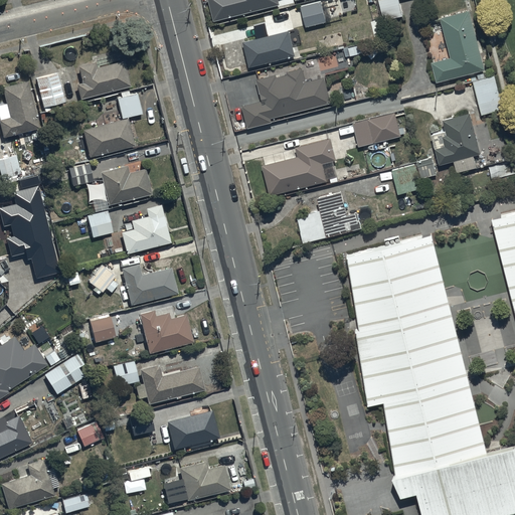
[(207,0),(212,21),(279,5),(277,0),(207,0)]
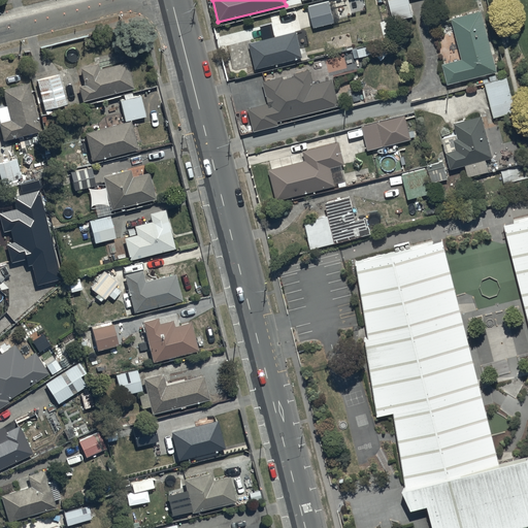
[(386,0),(391,20),(411,15),(407,0),(386,0)]
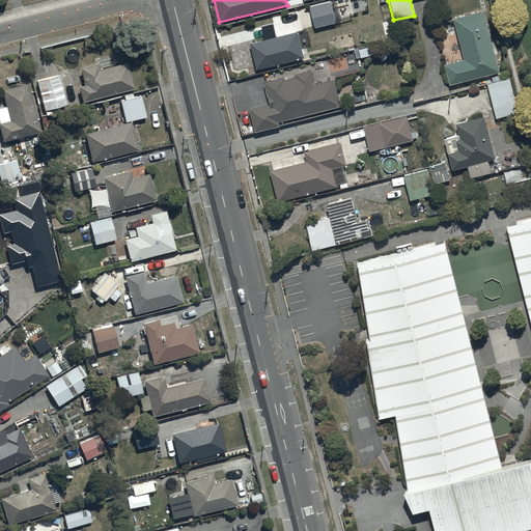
[(330,2),(309,7),(314,28),(335,23),(330,2)]
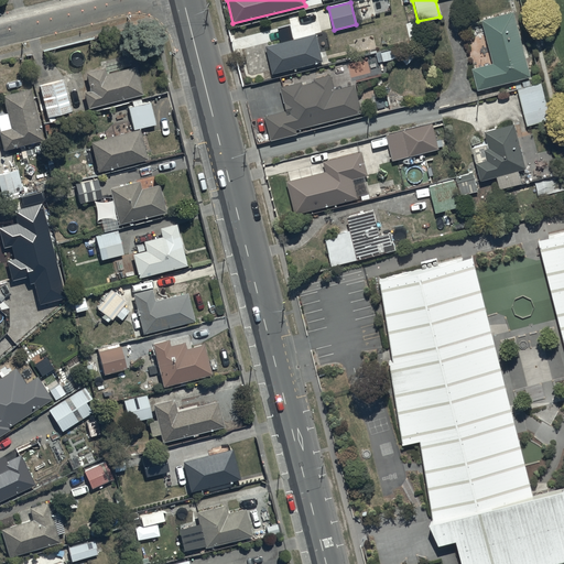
[(481,20),(492,64),(472,69),(477,91),(530,77),(513,12),(481,20)]
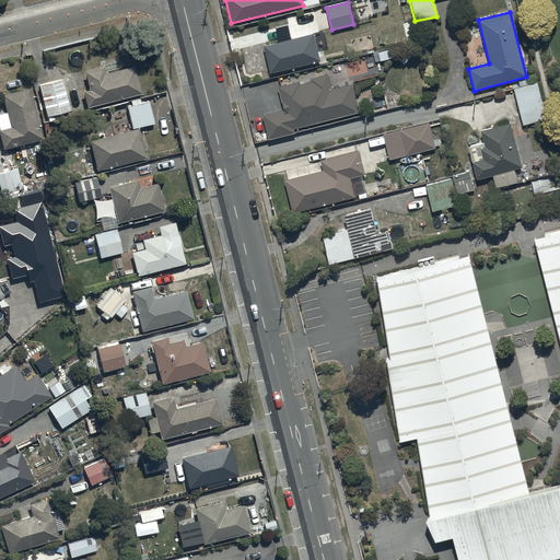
[(279,39),(266,43),(267,46),(264,47),(270,73),(321,61),(314,33),(291,38),(288,24),(276,27),(279,39)]
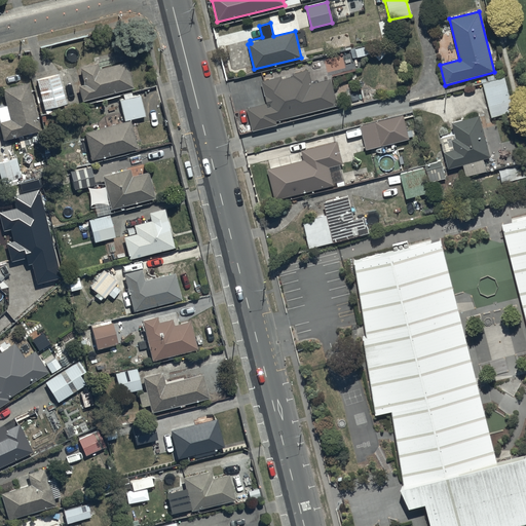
[(383,45),(373,55),(378,61),(384,55),(386,58),(388,54),(386,52),(388,51),(383,45)]
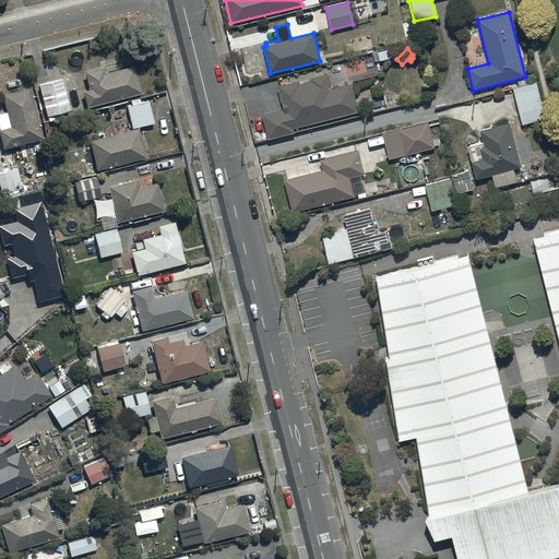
[(377,52),(378,61),(393,59),(391,49),(377,52)]
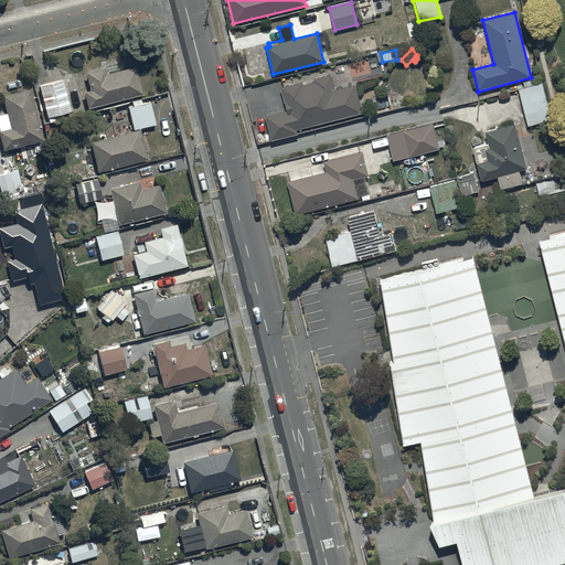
[(83,94),(87,110),(142,96),(135,67),(105,75),(104,70),(85,75),(91,93),(83,94)]
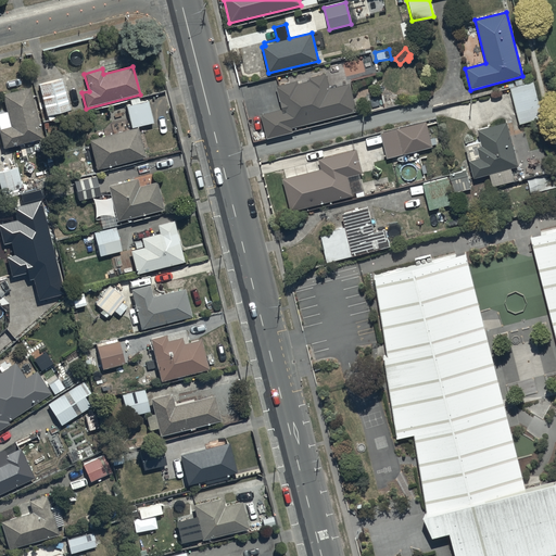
[(292,133),(291,127),(356,112),(349,84),(329,88),(326,74),(308,78),(308,80),(297,84),(297,81),(276,87),(281,110),(260,114),(266,139),(292,133)]
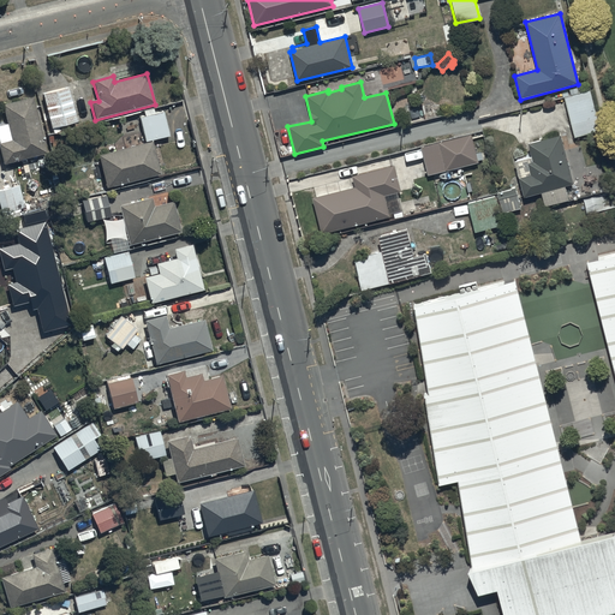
[(67,88),(42,95),(52,130),(77,124),(67,88)]
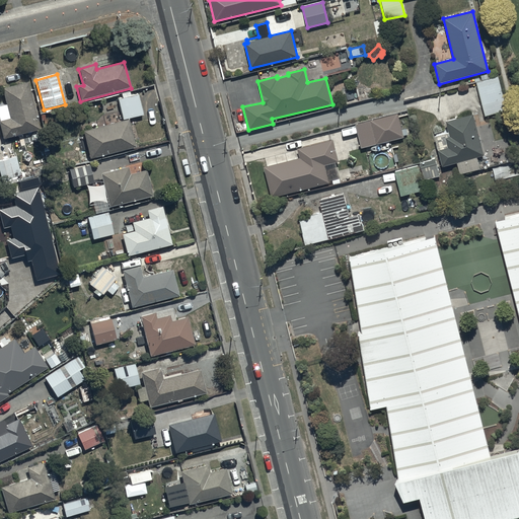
[(0,122),(0,128),(3,140),(40,130),(26,83),(1,89),(9,120),(0,122)]
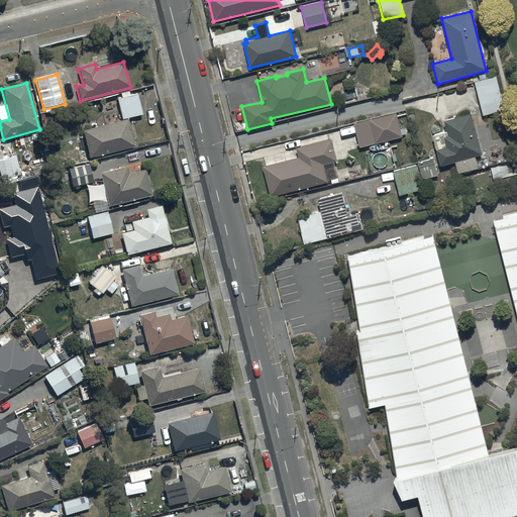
[(122,99),(117,100),(121,119),(141,115),(137,95),(130,96),(129,93),(121,94),(122,99)]
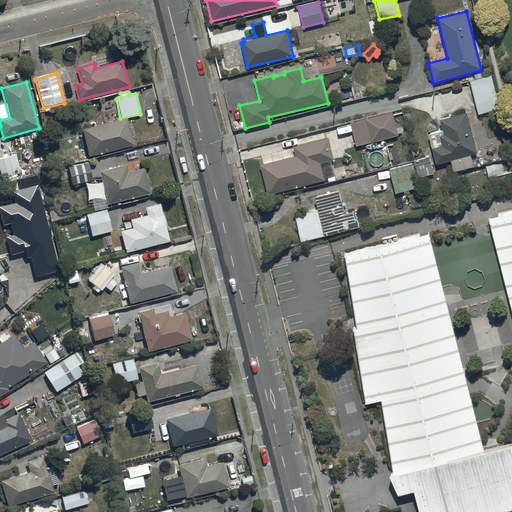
[(393,112),(349,122),(355,146),(398,136),(393,112)]
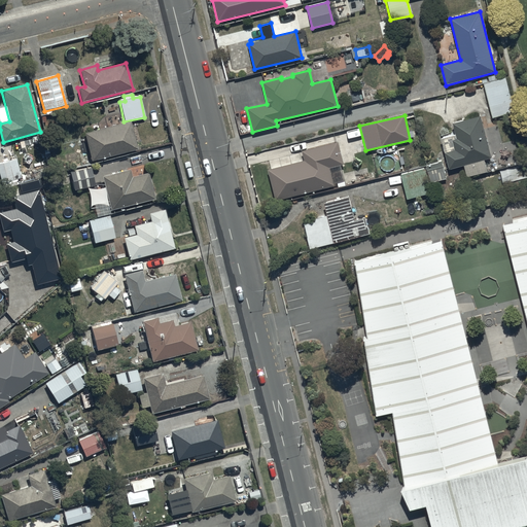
[(491,157),(480,116),(452,124),(455,135),(442,138),(446,151),(444,152),(449,170),(463,166),(466,177),(487,171),(484,160),(491,157)]
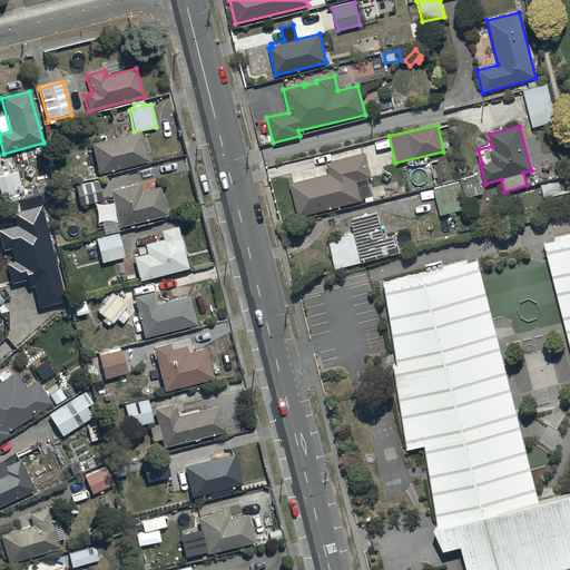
[(90,145),(98,175),(148,163),(140,133),(90,145)]
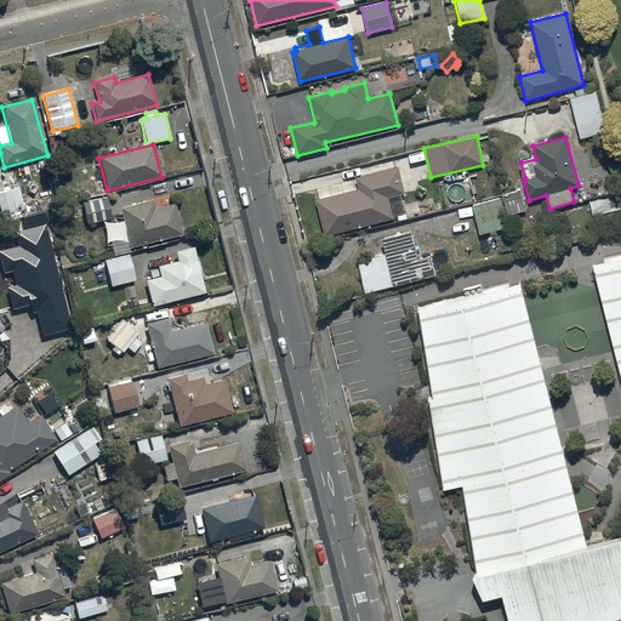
[(359,191),(314,200),(324,237),(394,220),(389,198),(404,194),(397,167),(355,178),(359,191)]
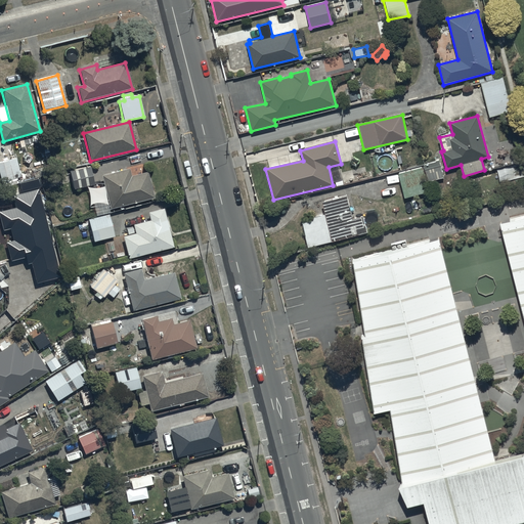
[(16,159),(0,162),(0,180),(0,183),(22,178),(16,159)]
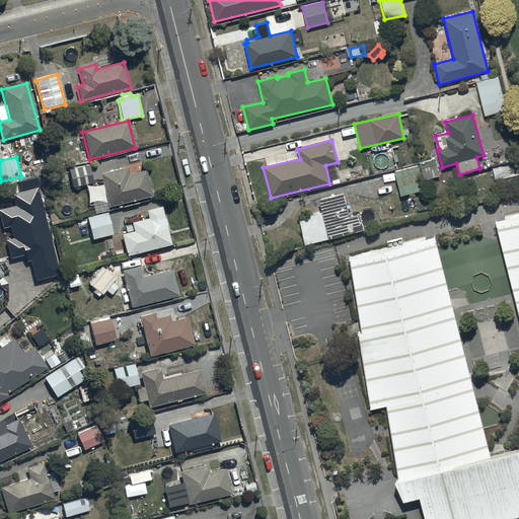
[(495,181),(518,174),(518,162),(518,161),(492,168),(495,181)]
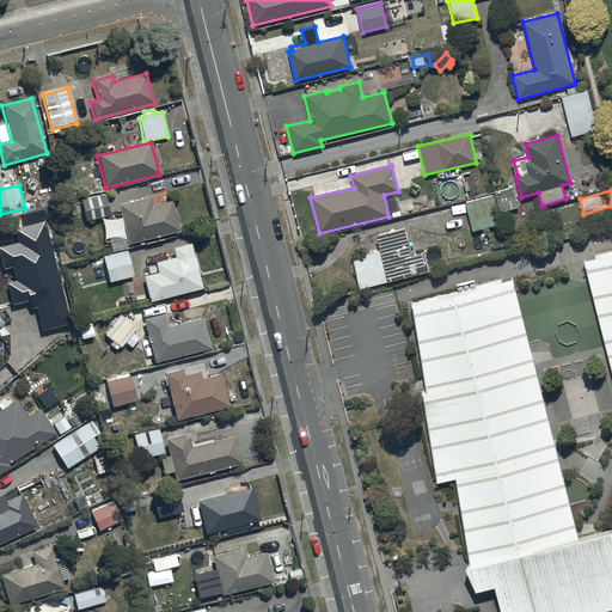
[(105,195),(80,200),(85,222),(110,216),(105,195)]
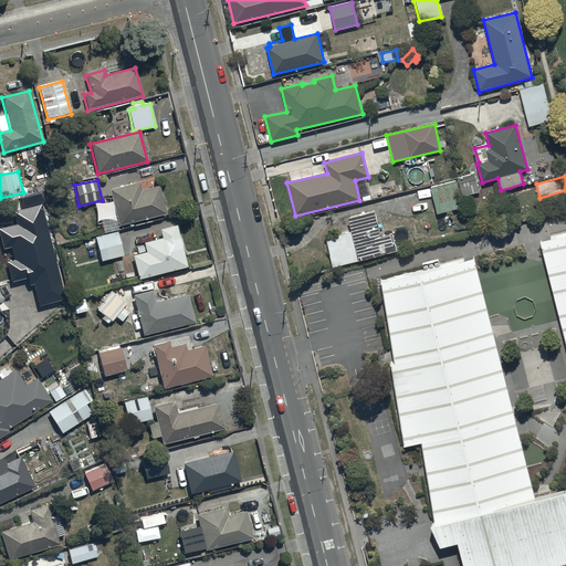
[(457,180),(428,188),(433,215),(462,208),(457,180)]
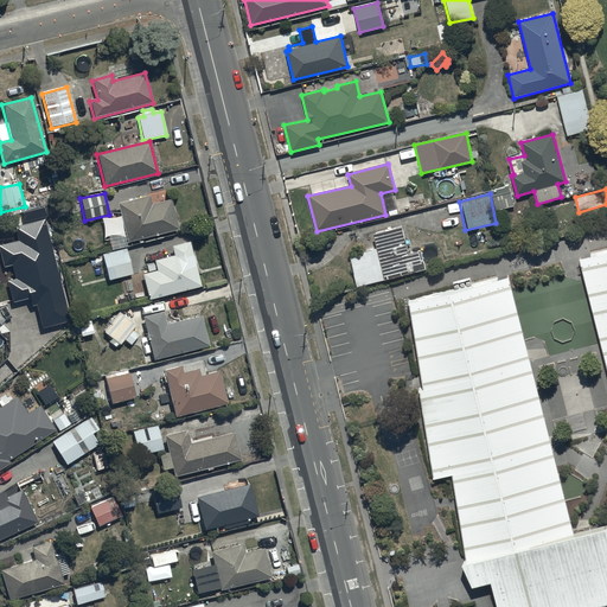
[(149,197),(117,204),(127,242),(178,230),(171,200),(152,205),(149,197)]
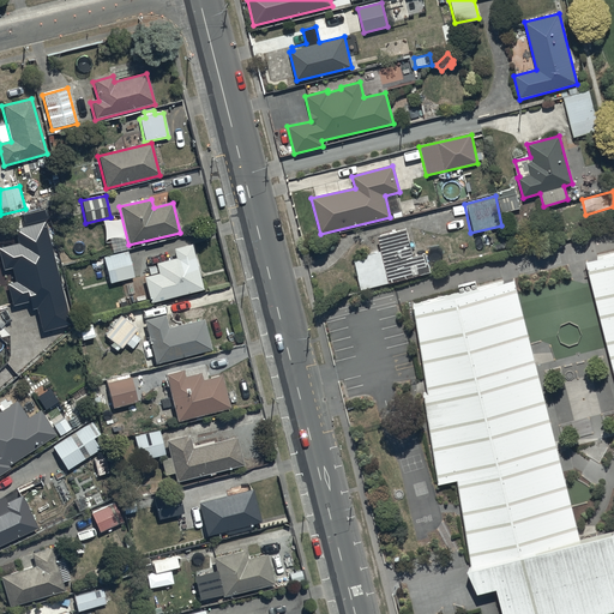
[(71,324),(44,209),(24,214),(26,226),(16,228),(19,244),(0,247),(0,257),(4,271),(12,269),(14,281),(7,283),(13,305),(31,301),(32,308),(37,308),(42,331),(71,324)]
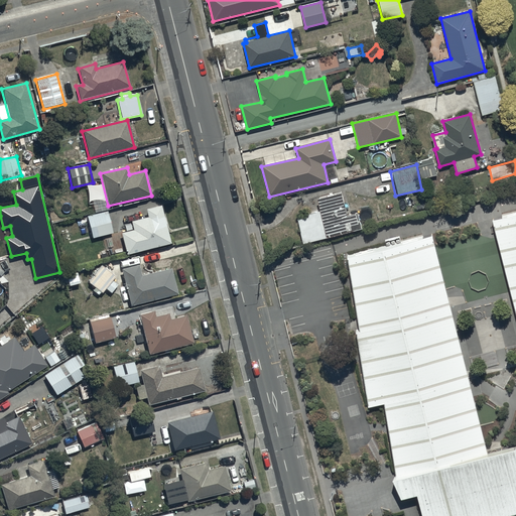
[(296,220),(302,243),(362,229),(358,213),(347,216),(342,194),(315,200),(318,211),(306,214),(306,217),(296,220)]
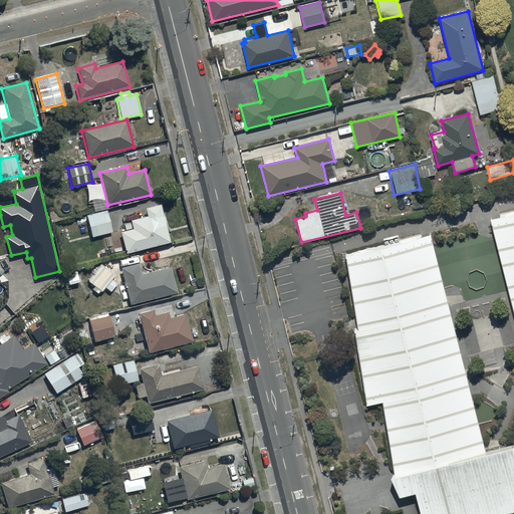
[(132,230),(119,233),(124,254),(170,243),(160,205),(144,209),(146,216),(130,220),(132,230)]
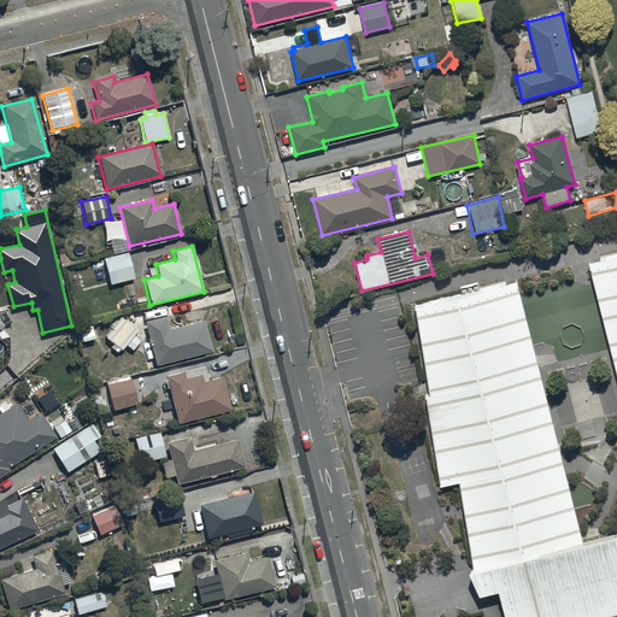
[(127,253),(103,259),(110,286),(134,278),(127,253)]
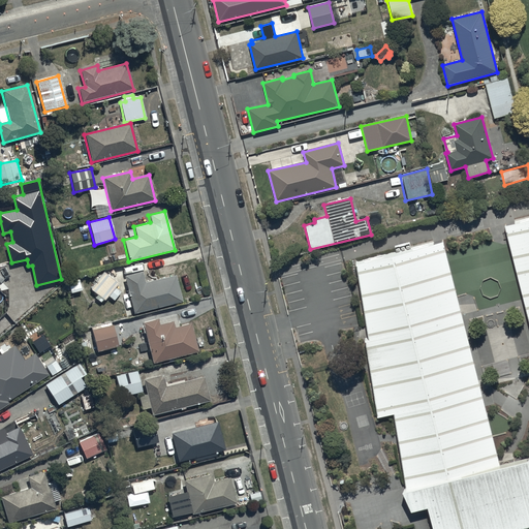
[(528,220),(504,226),(528,322),(528,220)]
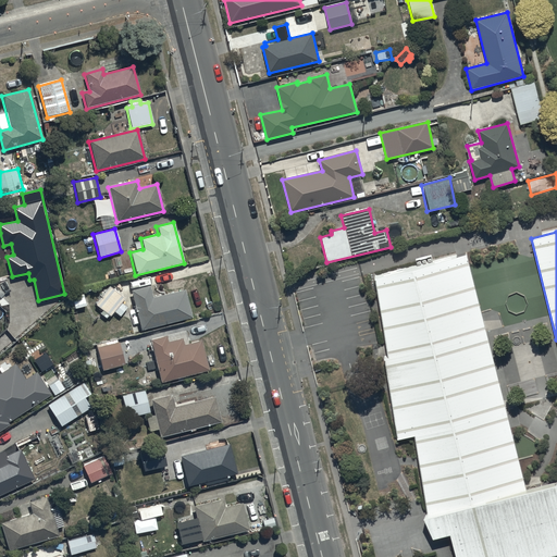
[(455,556),(553,556),(556,556),(556,483),(527,492),(466,256),(373,281),(388,358),(384,358),(397,440),(413,436),(428,518),(421,519),(431,540),(449,535),(455,556)]
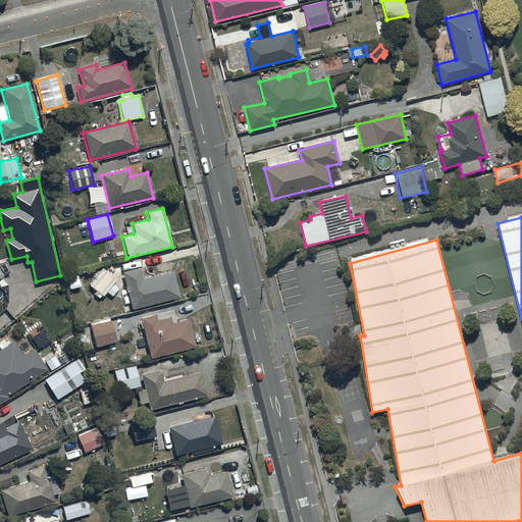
[(140,269),(122,273),(132,310),(178,298),(172,272),(174,271),(171,262),(156,266),(159,276),(143,280),(140,269)]
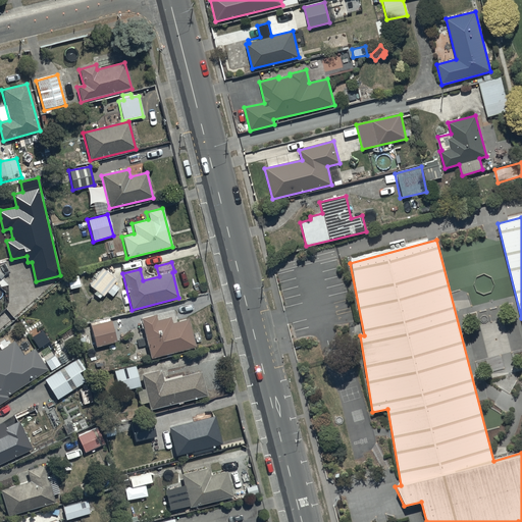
[(101,269),(89,285),(103,297),(106,292),(113,298),(119,289),(113,284),(116,280),(101,269)]
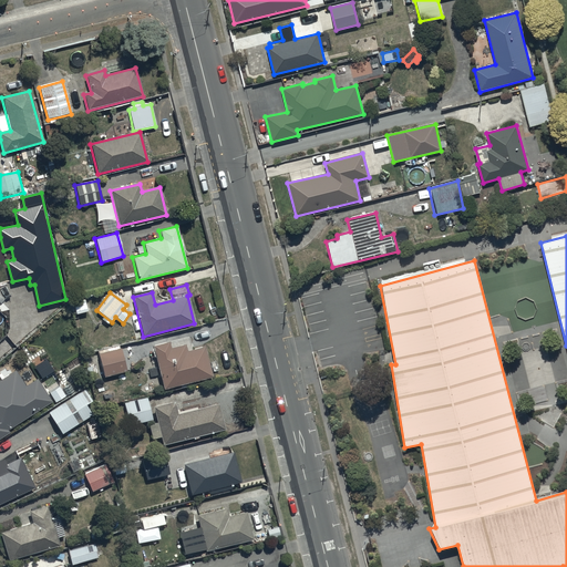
[(83,297),(70,300),(73,316),(88,312),(83,297)]
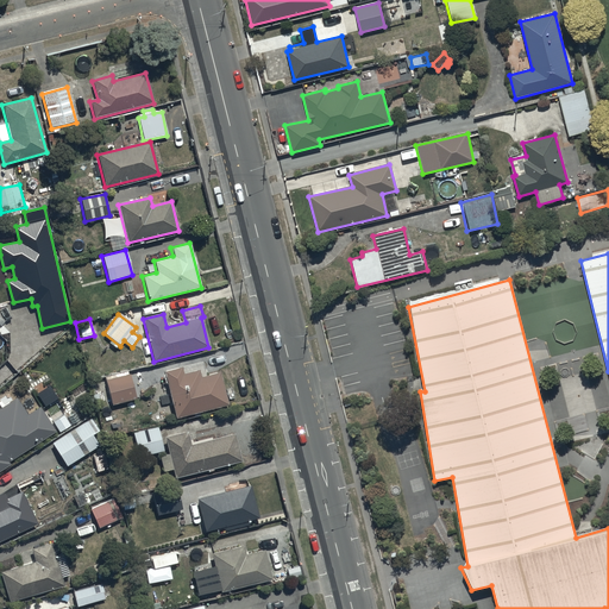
[(181,368),(164,374),(175,419),(227,406),(219,372),(200,377),(198,371),(183,375),(181,368)]
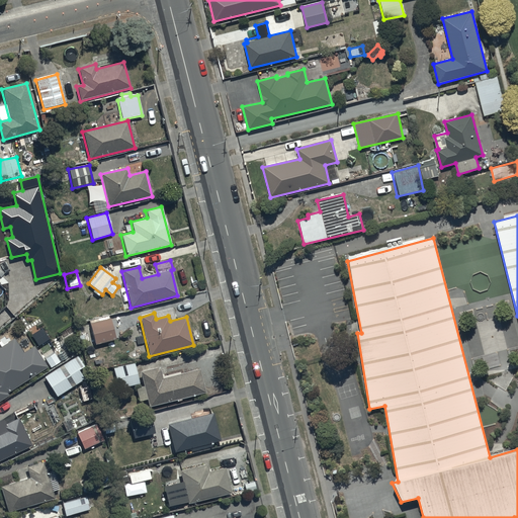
[(110,319),(90,324),(94,344),(114,339),(110,319)]
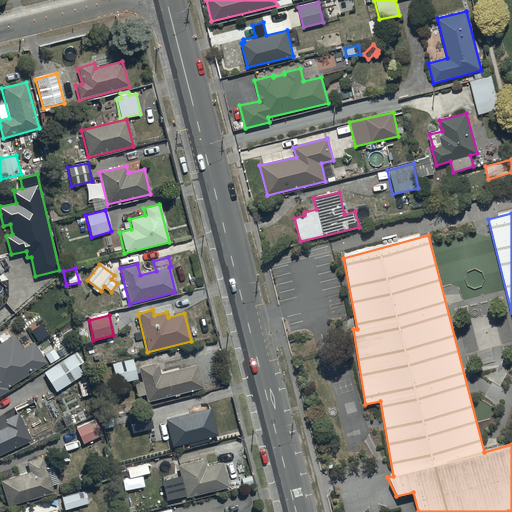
[(0,396),(8,391),(6,389),(46,363),(33,343),(23,350),(13,335),(10,336),(7,332),(0,336),(0,338),(3,343),(0,344),(0,396)]
